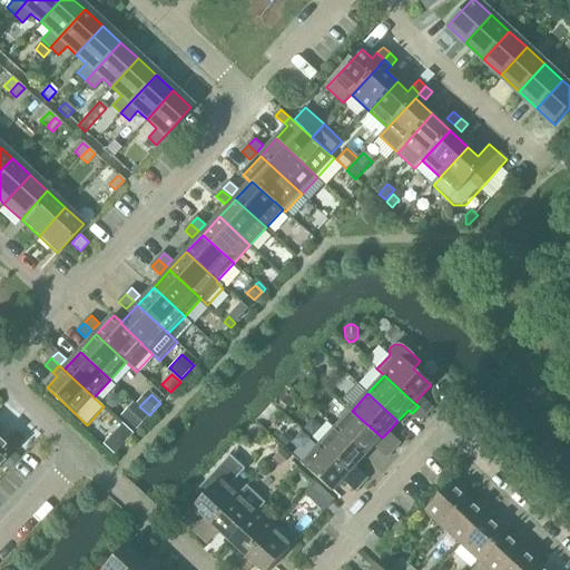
[(425,400),(419,406),(426,414),(432,406),(425,400)]
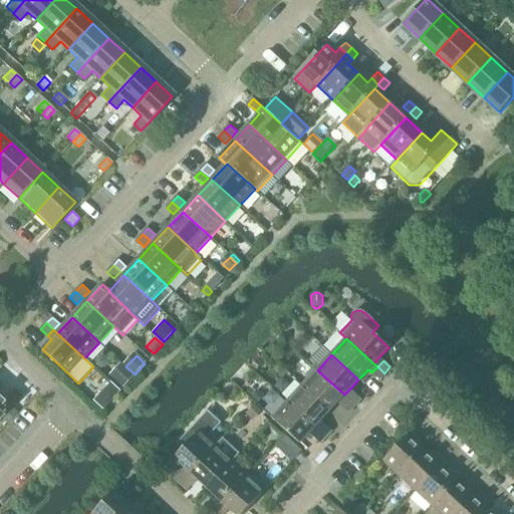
[(377,366),(371,372),(378,378),(384,373),(377,366)]
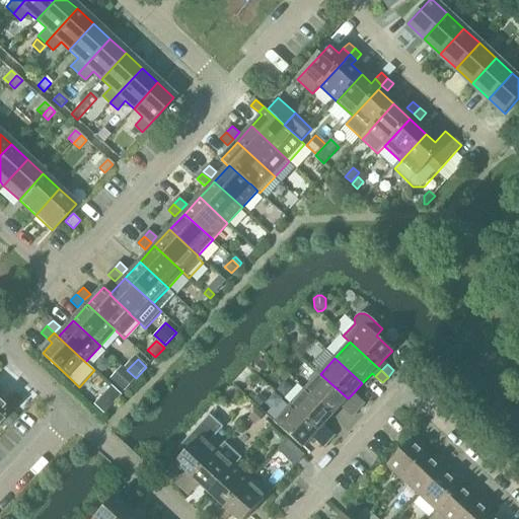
[(126,372),(115,383),(124,391),(135,380),(126,372)]
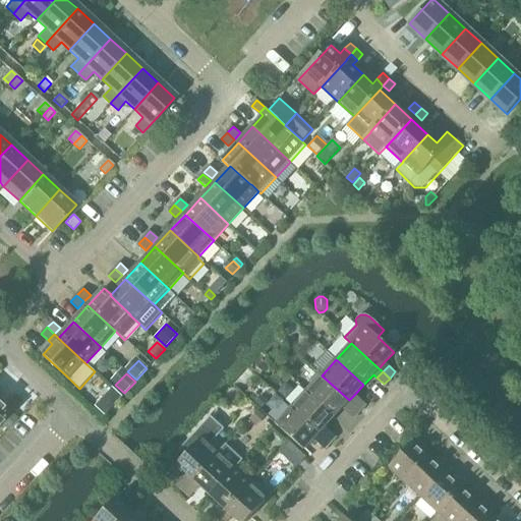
[(344,406),(348,409),(353,404),(349,400),(322,375),(307,391),(335,416),(344,406)]
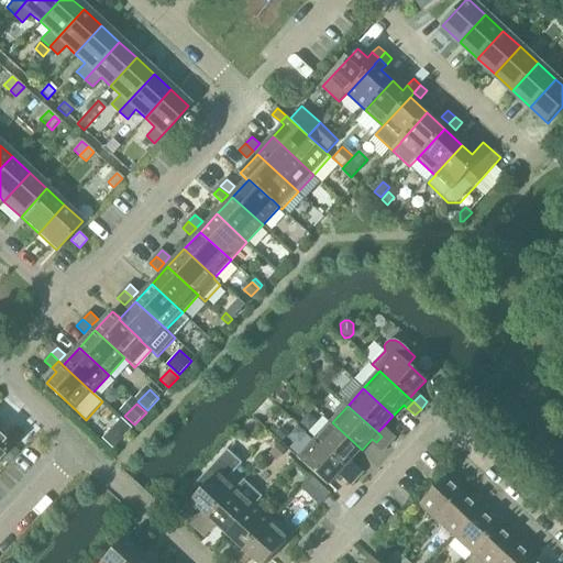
[(355,465),(351,461),(362,450),(332,422),(315,441),(349,472),(355,465)]
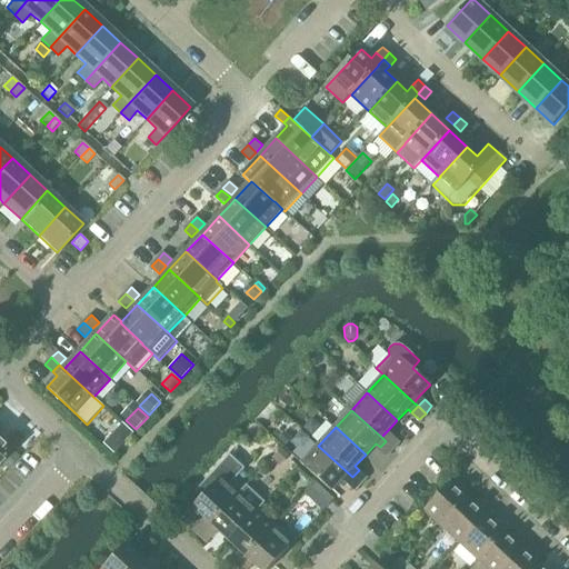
[(17,445),(22,438),(15,431),(9,438),(17,445)]
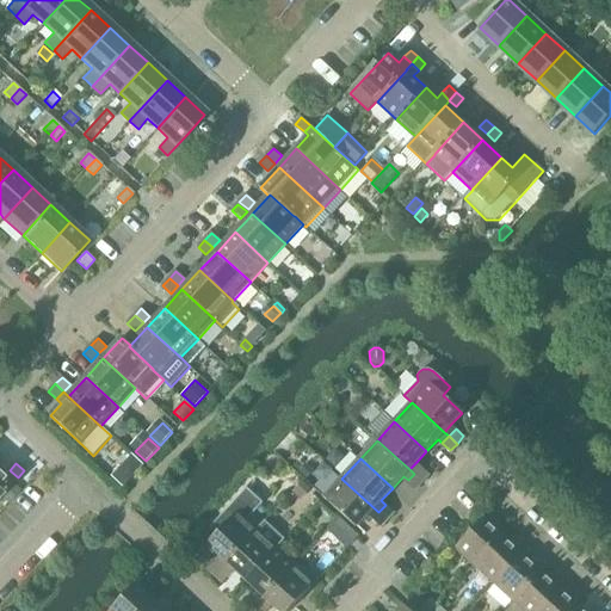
[(306,464),(298,473),(306,479),(313,471),(306,464)]
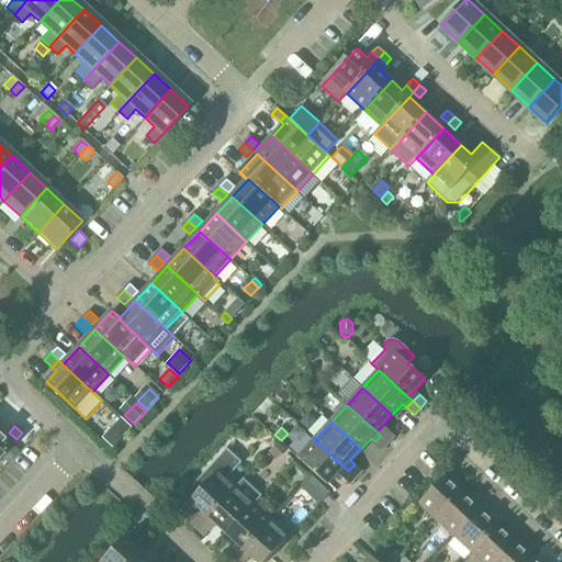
[(112,428),(102,439),(112,449),(123,438),(112,428)]
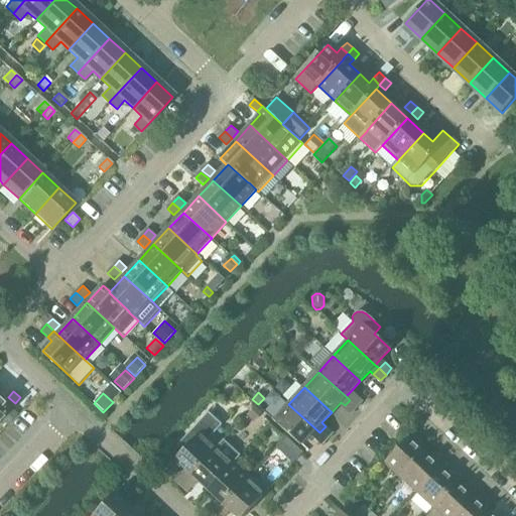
[(355,394),(350,400),(357,406),(362,400),(355,394)]
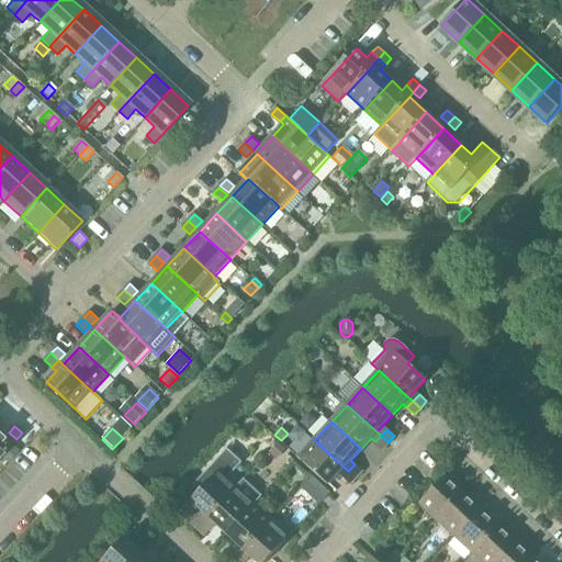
[(0,435),(0,456),(11,445),(0,435)]
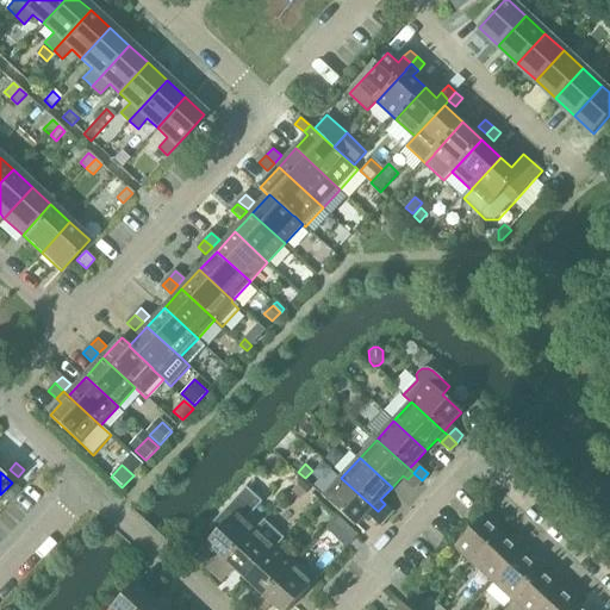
[(414,473),(408,479),(416,487),(422,480),(414,473)]
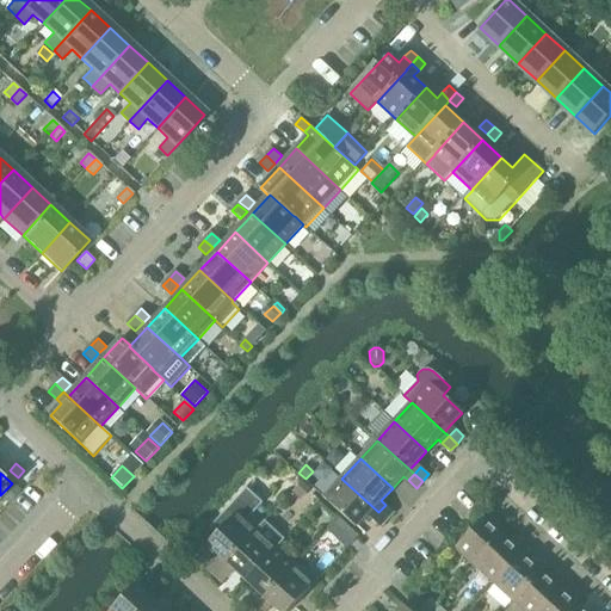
[(368,516),(372,519),(378,512),(341,479),(323,498),(356,528),(368,516)]
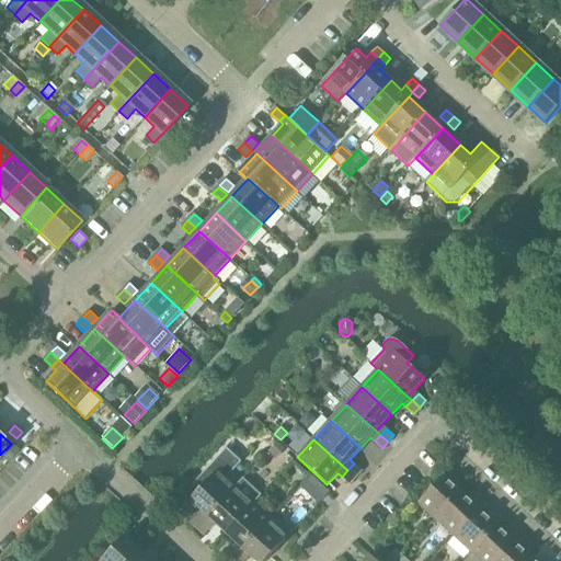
[(277,443),(268,453),(275,459),(284,449),(277,443)]
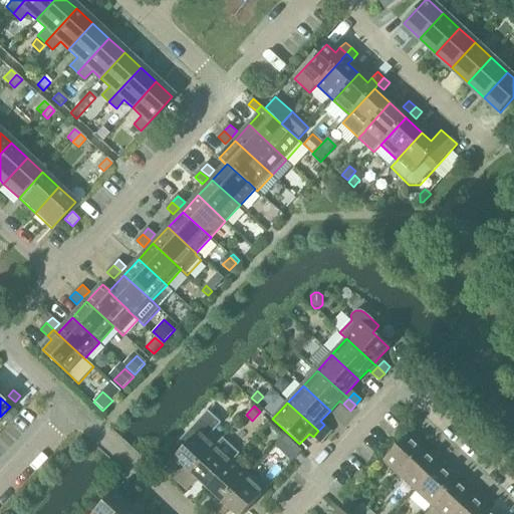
[(178,444),(183,450),(175,459),(191,474),(216,447),(208,439),(222,424),(208,411),(178,444)]
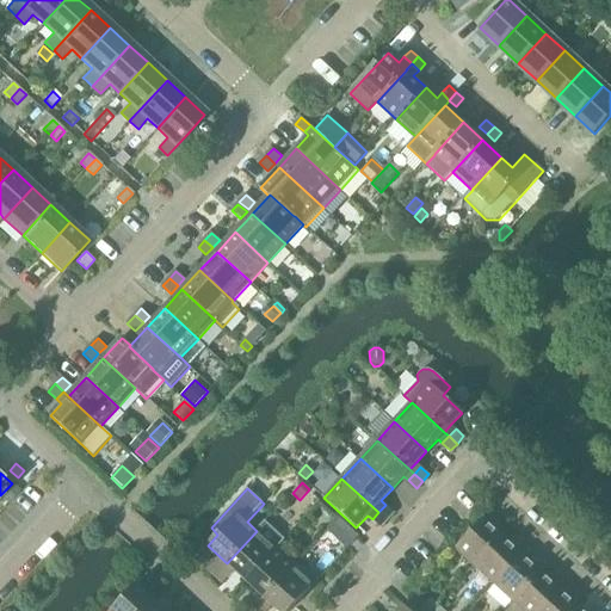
[(386,505),(378,512),(388,520),(395,512),(386,505)]
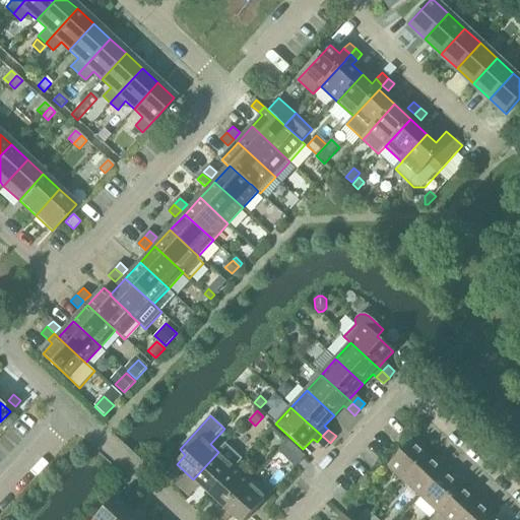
[(322,436),(317,442),(324,449),(330,443),(322,436)]
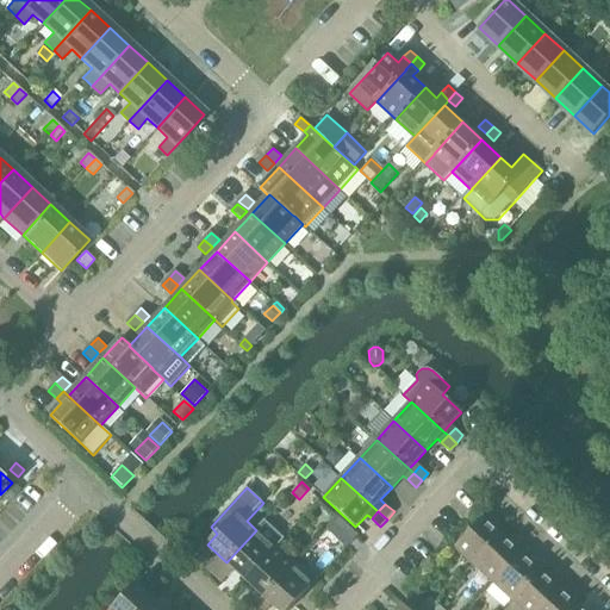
[(346,548),(358,536),(337,518),(327,530),(346,548)]
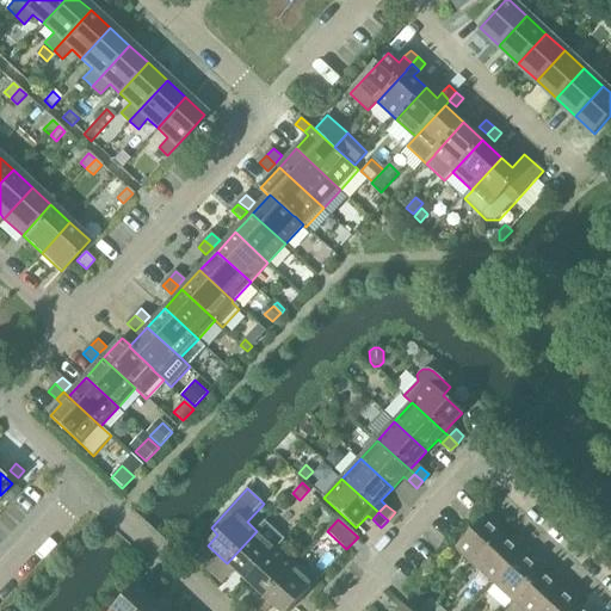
[(455,549),(456,549),(474,566),(501,537),(482,519),(455,549)]
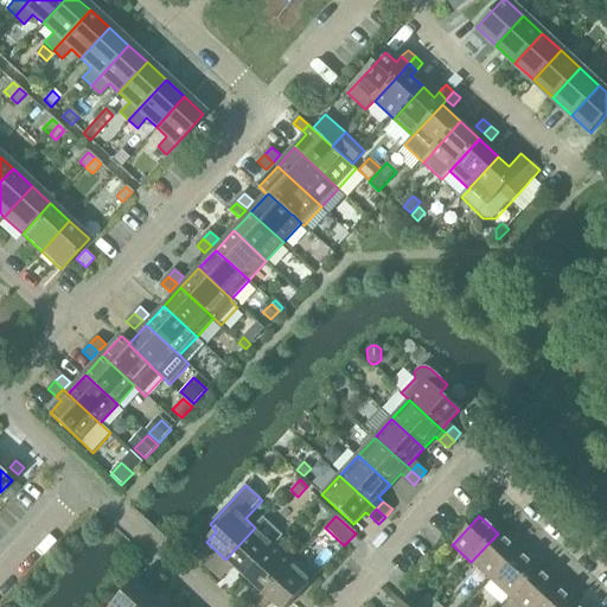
[(255,528),(225,560),(221,564),(228,572),(232,566),(244,576),(274,544),(282,535),(263,518),(255,528)]
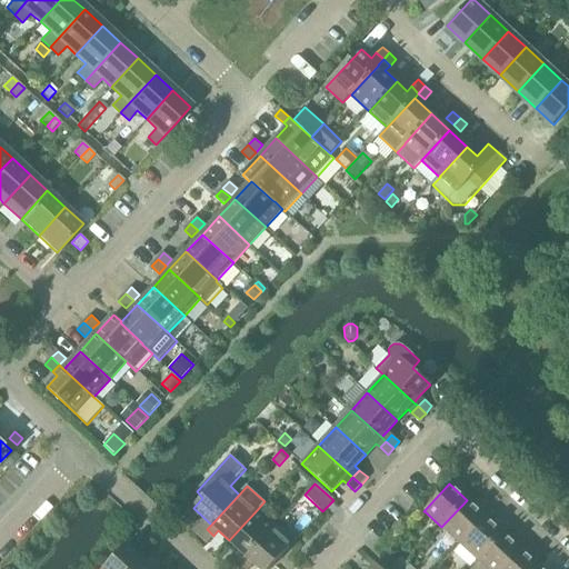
[(467,500),(441,527),(459,543),(483,516),(467,500)]
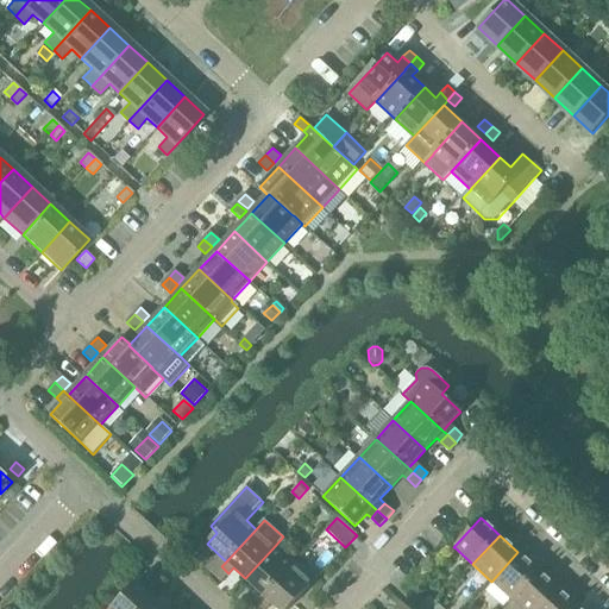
[(245,578),(264,596),(294,564),(275,546),(245,578)]
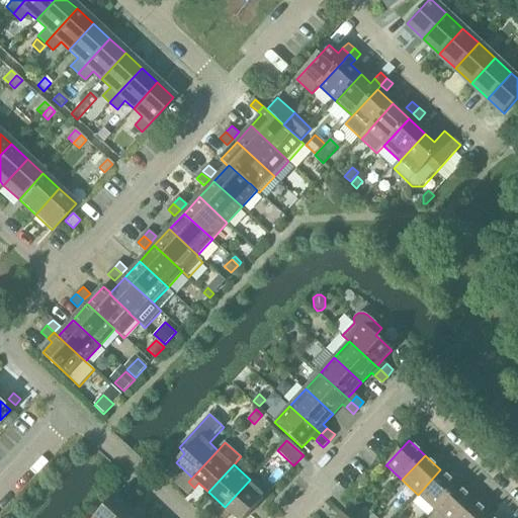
[(440,469),(418,495),(433,509),(456,484),(440,469)]
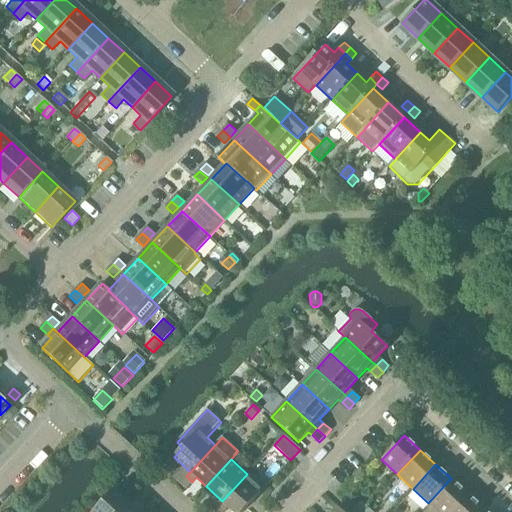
[(174,476),(181,482),(186,476),(179,470),(174,476)]
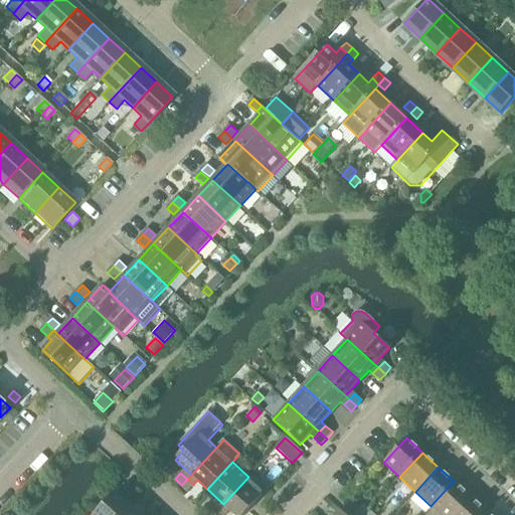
[(234,514),(242,514),(254,503),(265,493),(248,477),(223,504),(219,509),(225,514),(229,510),(234,514)]
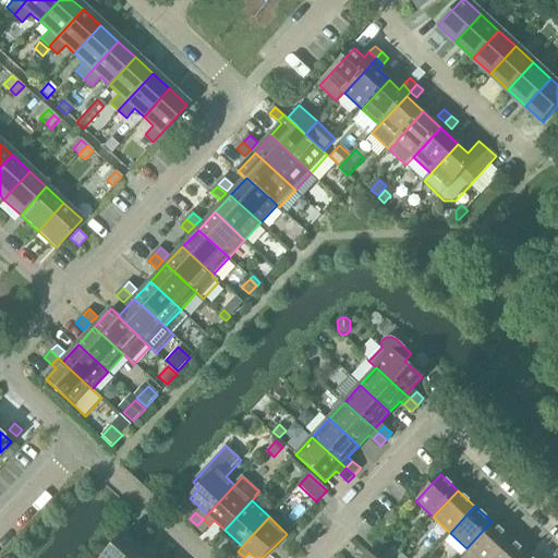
[(203,519),(197,525),(204,532),(209,525),(203,519)]
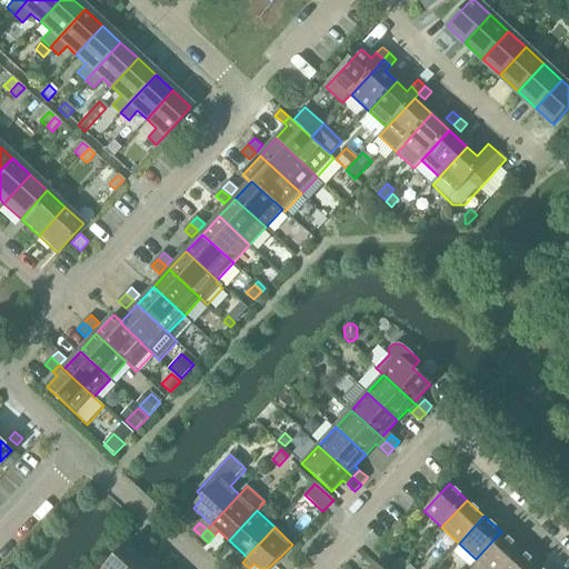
[(501,531),(476,559),(487,568),(498,568),(519,547),(501,531)]
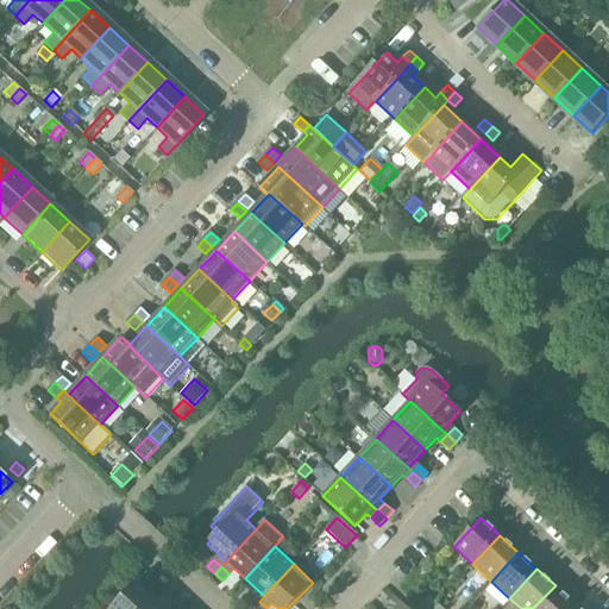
[(136,582),(110,608),(146,608),(155,600),(136,582)]
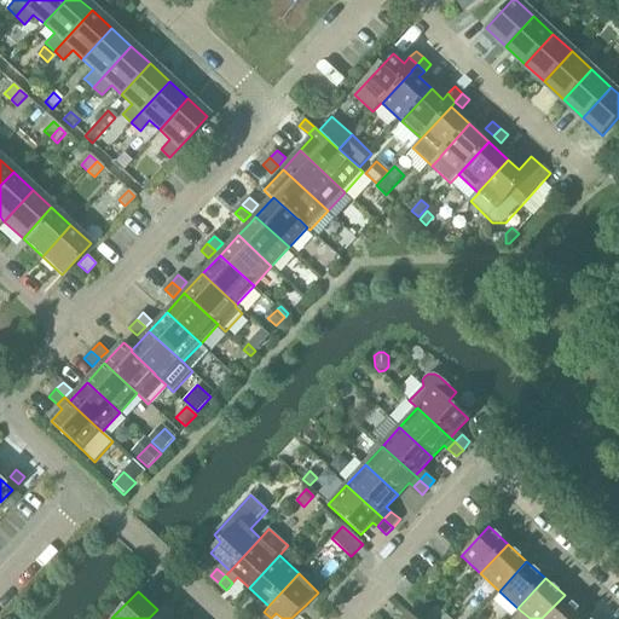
[(565,595),(542,618),(577,618),(583,613),(565,595)]
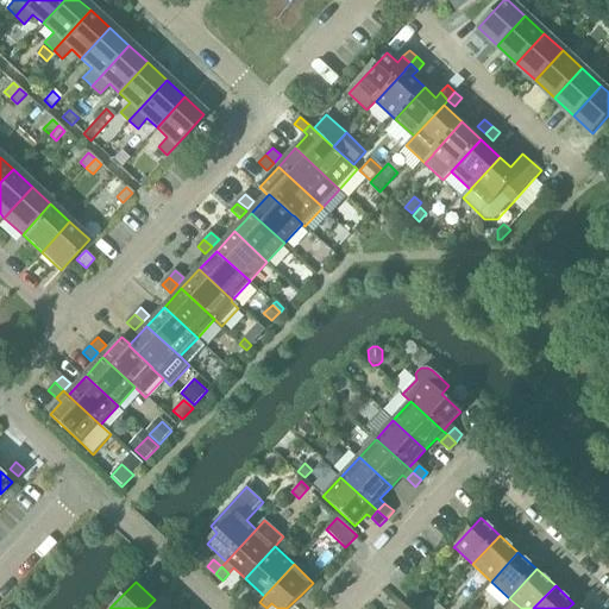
[(245,602),(252,608),(259,602),(252,595),(245,602)]
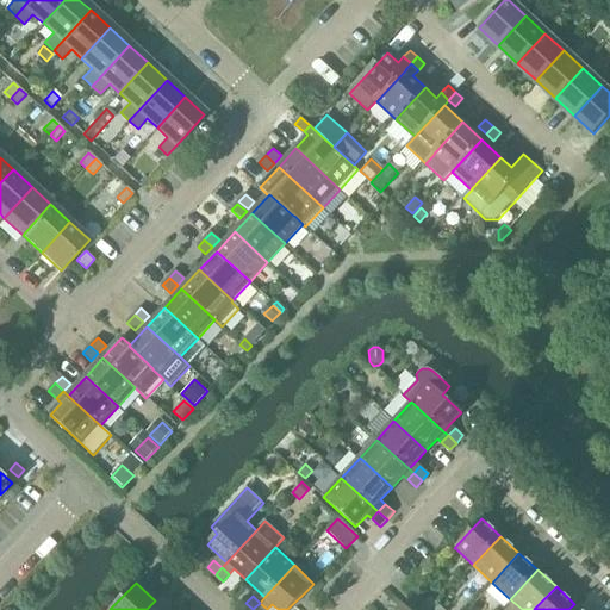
[(422,609),(431,609),(437,605),(429,598),(419,608),(422,609)]
